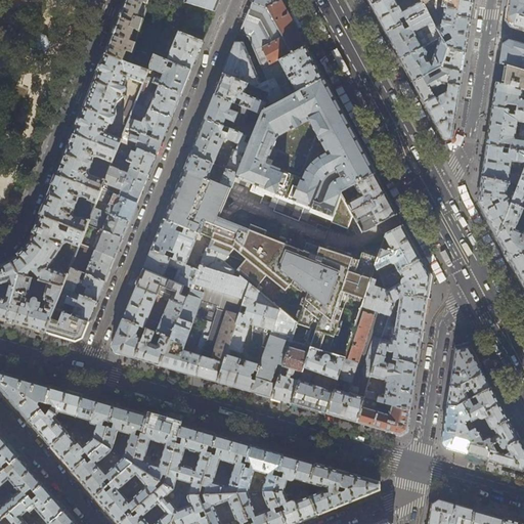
[(147,0),(126,0),(119,19),(105,54),(123,61),(127,51),(132,53),(147,0)]
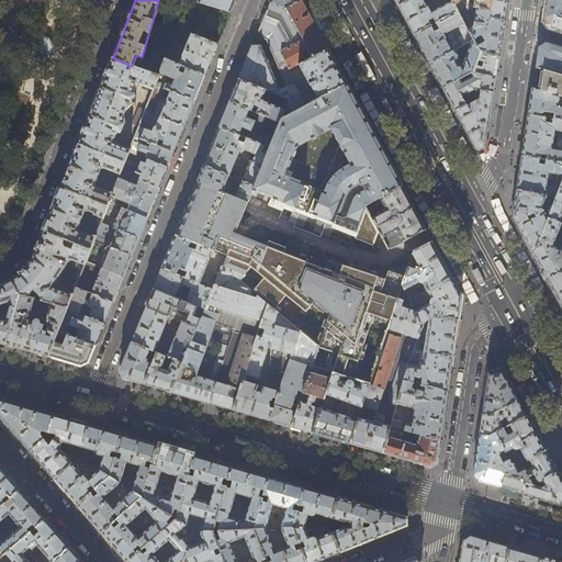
[(199,0),(198,3),(231,13),(235,0),(199,0)]
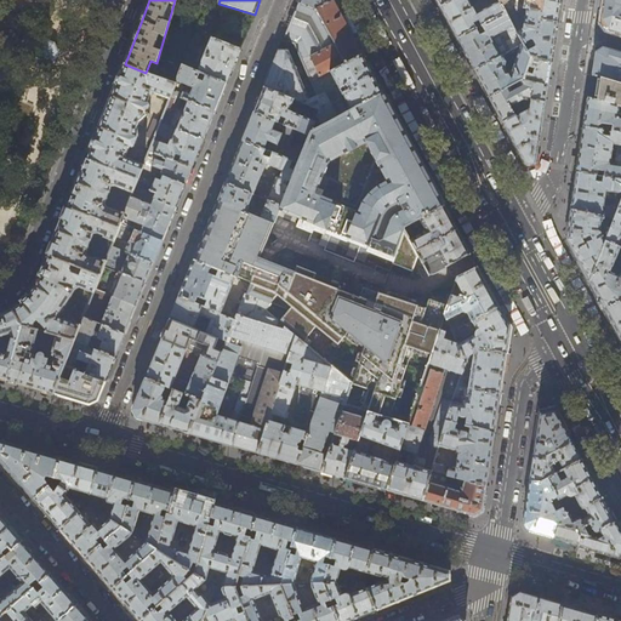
[(312,81),(363,55),(340,12),(332,0),(300,0),(296,9),(284,39),(295,44),(312,81)]
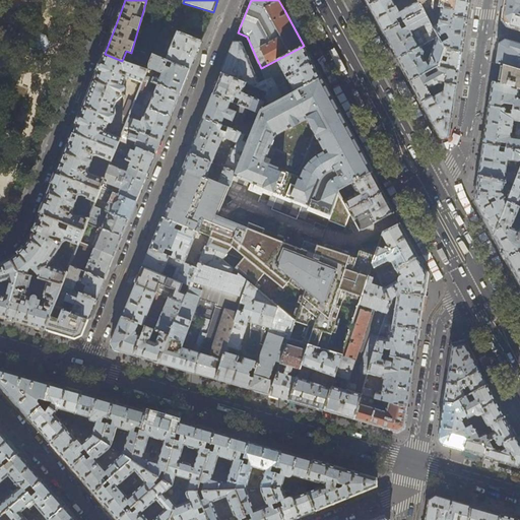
[(419,2),(417,0),(405,0),(407,1),(409,0),(412,0),(414,3),(399,11),(393,0),(380,0),(369,6),(383,33),(424,11),(419,2)]
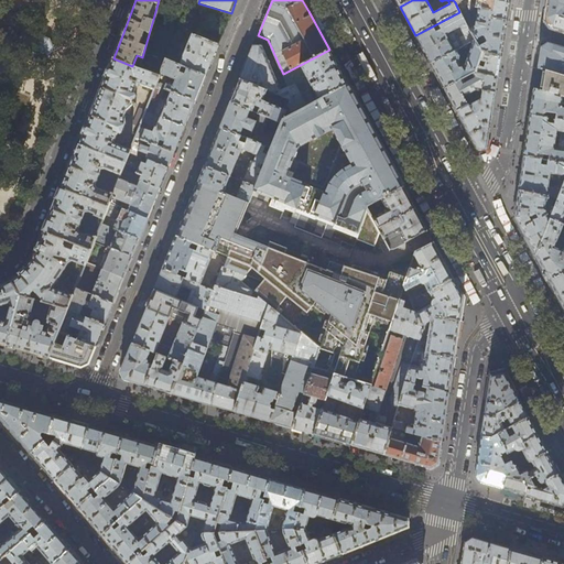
[(453,0),(455,2),(457,0),(478,0),(478,8),(490,10),(489,18),(507,18),(509,4),(509,0),(453,0)]
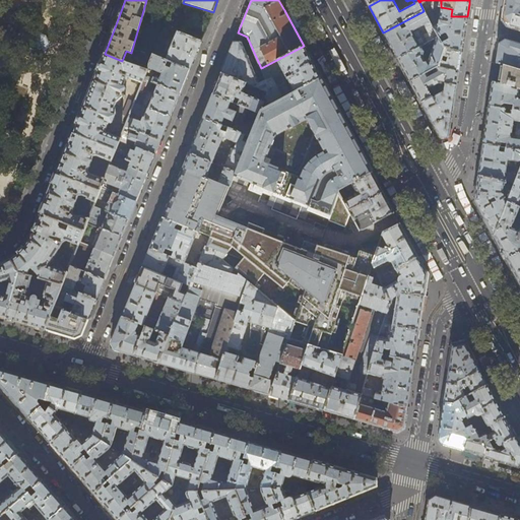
[(519,0),(505,0),(504,9),(502,19),(506,25),(519,29),(519,0)]
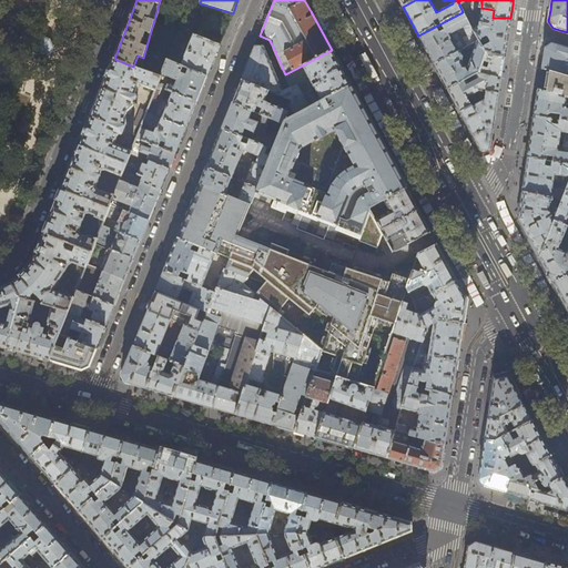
[(506,42),(510,18),(493,18),(494,10),(482,8),(478,27),(473,29),(478,41),(485,52),(486,52),(504,59),(506,42)]
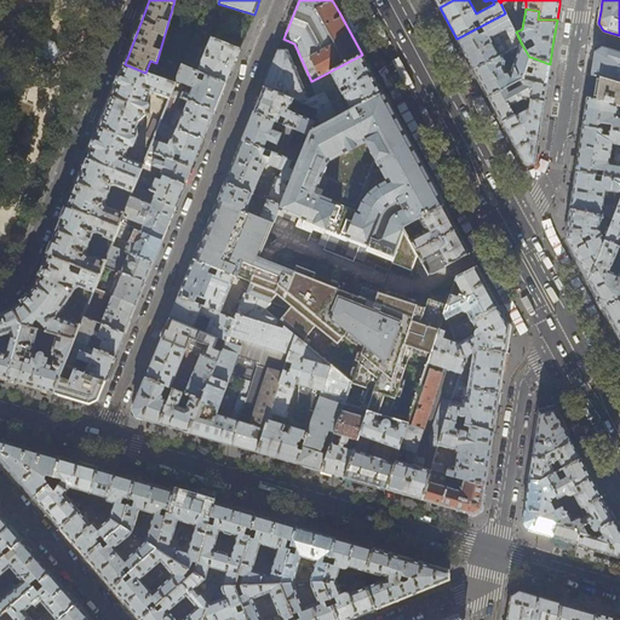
[(516,32),(505,13),(457,39),(465,53),(474,70),(505,53),(520,46),(522,45),(516,32)]
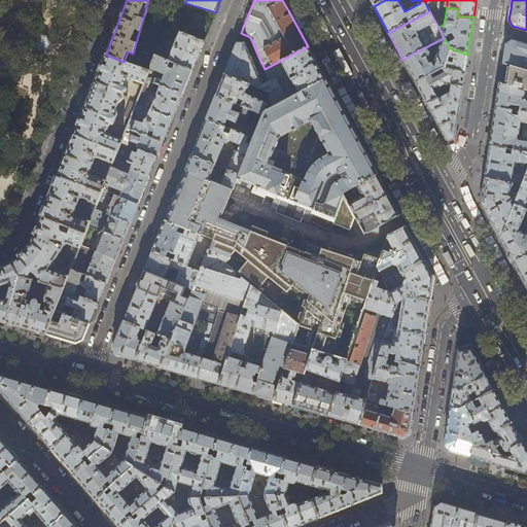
[(181,33),(167,28),(156,57),(163,59),(166,51),(163,49),(169,34),(172,35),(173,33),(178,35),(168,61),(192,71),(198,58),(204,42),(181,33)]
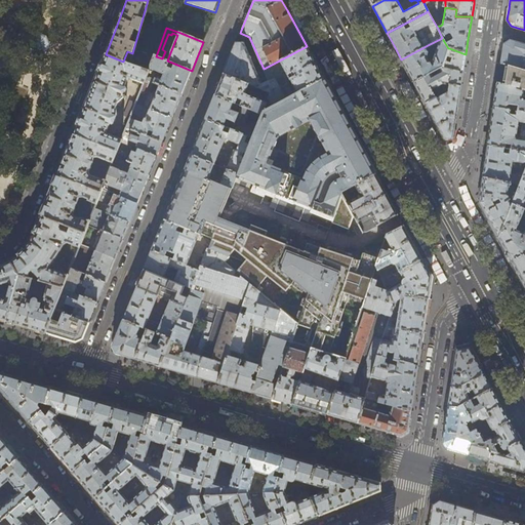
[(29,54),(37,57),(44,54),(47,46),(44,39),(36,35),(29,39),(25,47),(29,54)]
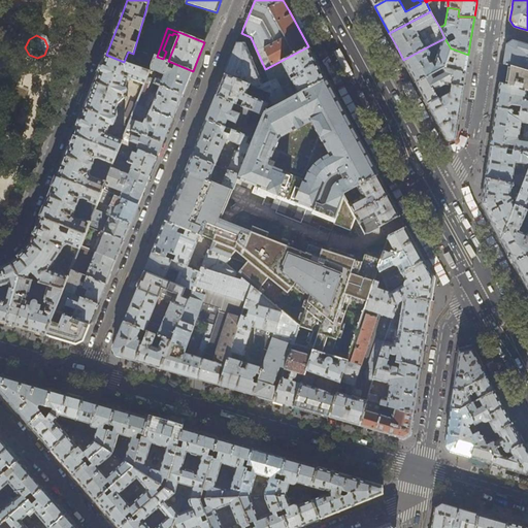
[(451,48),(444,38),(442,39),(435,62),(432,63),(429,58),(430,57),(430,53),(429,50),(431,48),(430,45),(403,60),(408,70),(417,84),(446,68),(448,62),(449,58),(452,48),(451,48)]
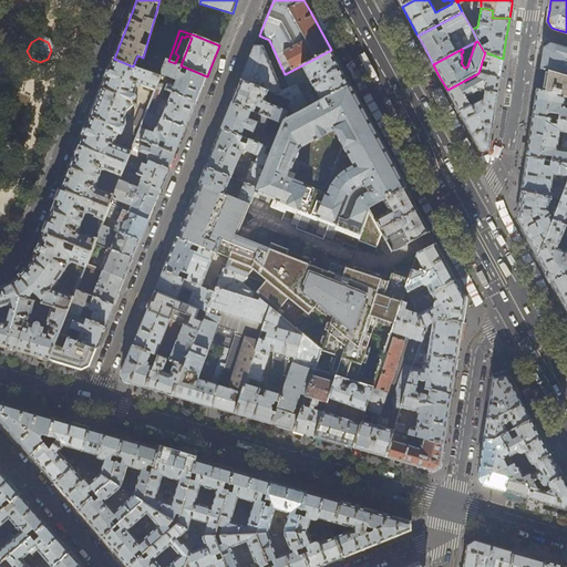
[(540,69),(548,71),(566,75),(566,48),(550,43),(544,48),(542,58),(540,69)]
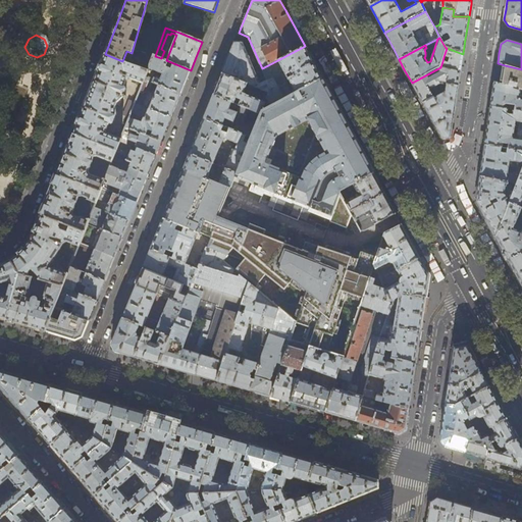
[(228,58),(222,73),(247,84),(253,86),(260,83),(243,42),(235,43),(228,58)]
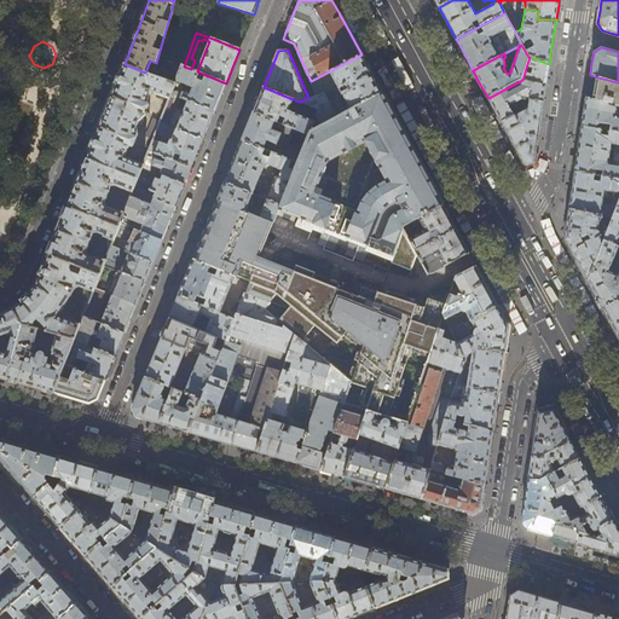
[(318,109),(314,120),(310,132),(382,93),(372,74),(362,55),(311,81),(316,94),(308,98),(300,102),(318,109)]
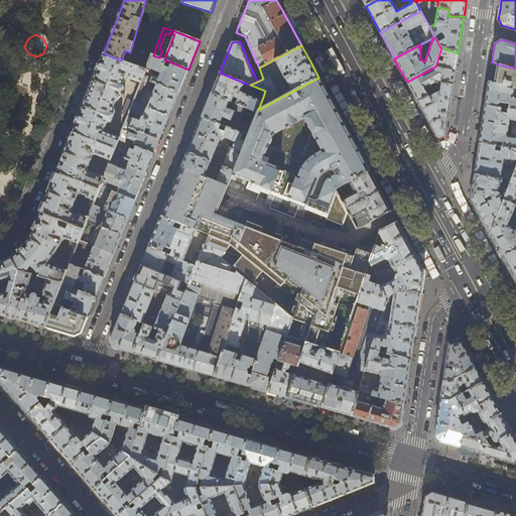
[(457,61),(458,53),(441,47),(438,56),(444,57),(443,62),(437,60),(435,67),(455,72),(457,61)]
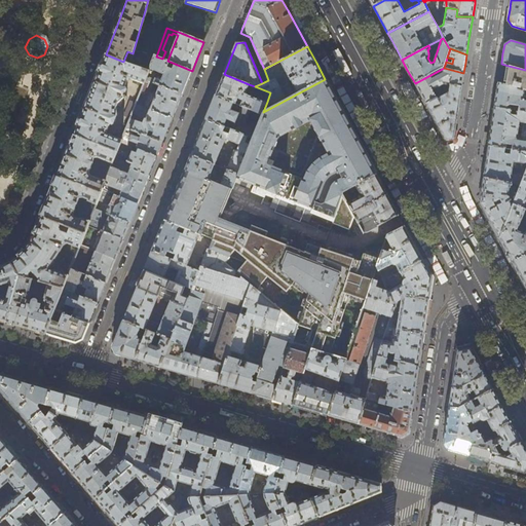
[(123,62),(106,54),(89,95),(74,136),(117,153),(121,143),(122,141),(107,134),(110,124),(112,125),(114,124),(118,115),(116,108),(118,106),(123,100),(127,89),(126,87),(125,87),(128,77),(145,84),(146,80),(147,77),(150,71),(123,62)]
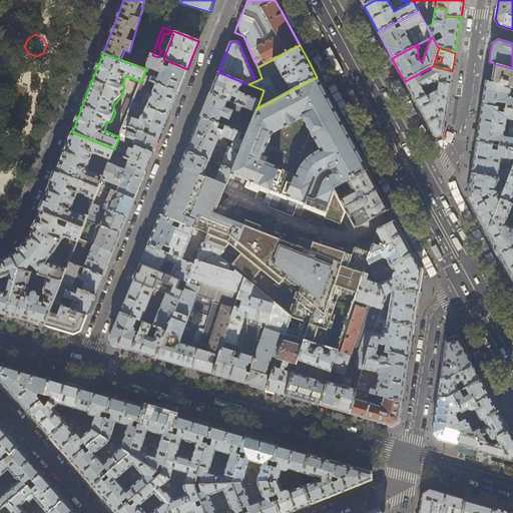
[(158,57),(152,55),(147,67),(159,72),(158,76),(154,75),(152,75),(151,79),(149,78),(149,77),(146,76),(145,76),(143,75),(142,78),(149,81),(155,84),(177,92),(181,82),(187,69),(163,59),(158,57)]
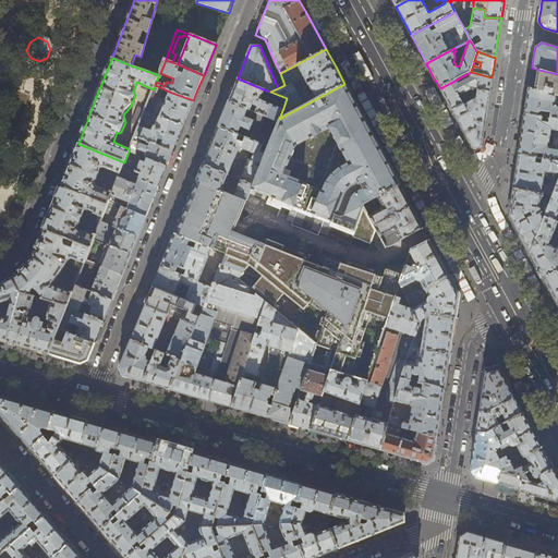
[(557,96),(557,74),(540,70),(537,83),(536,91),(557,96)]
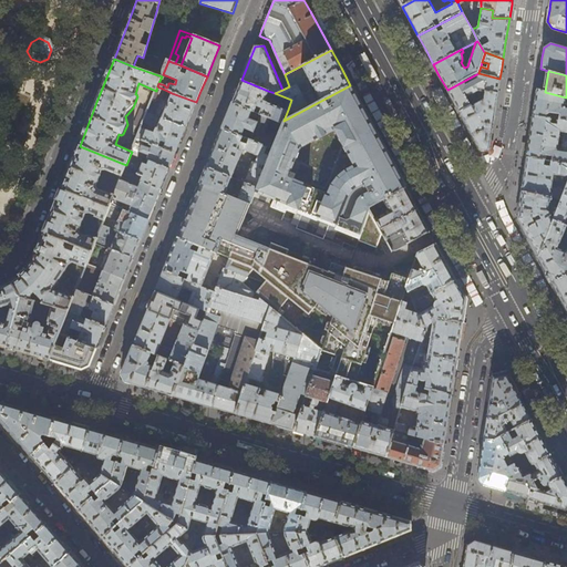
[(498,86),(500,79),(478,73),(447,90),(460,112),(471,106),(468,103),(470,102),(466,98),(478,91),(482,92),(482,94),(482,95),(485,93),(485,92),(497,94),(498,86)]
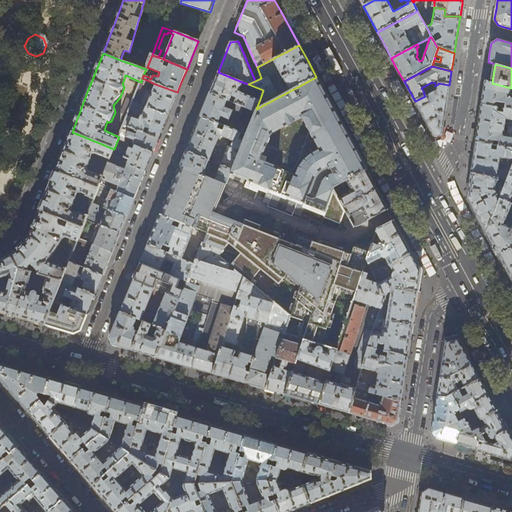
[(239,91),(242,82),(218,72),(213,83),(209,93),(229,101),(231,95),(236,97),(235,100),(232,99),(231,102),(244,107),(255,111),(256,109),(260,99),(239,91)]
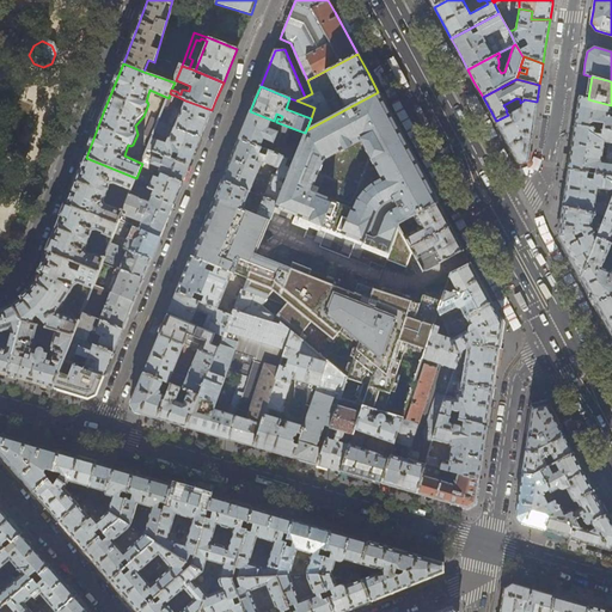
[(389,254),(386,259),(407,267),(412,252),(410,249),(403,237),(402,233),(397,226),(398,224),(438,202),(390,114),(378,92),(306,130),(305,133),(299,150),(294,160),(291,170),(277,202),(276,207),(295,214),(292,224),(307,231),(311,222),(389,254)]
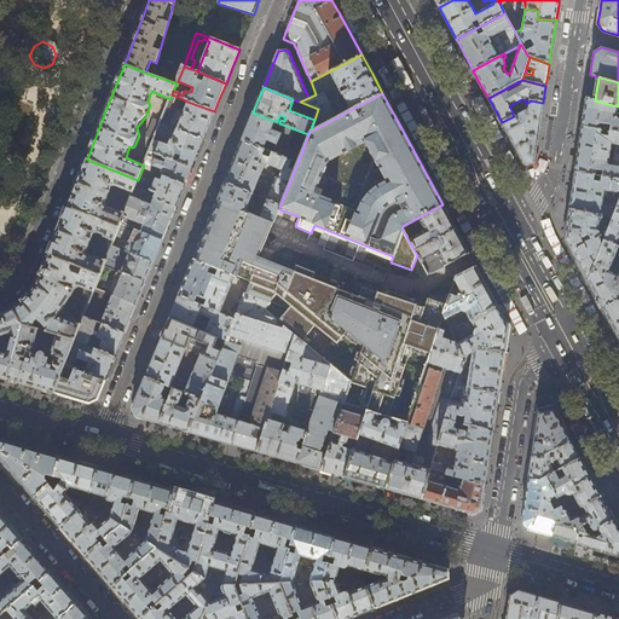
[(180,98),(172,94),(171,99),(161,122),(168,126),(180,98)]
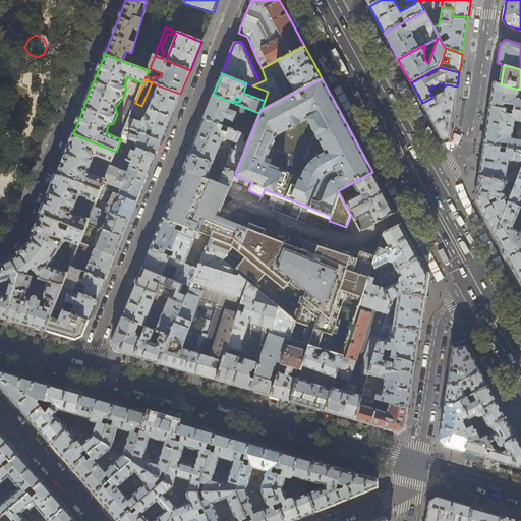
[(520,90),(501,84),(494,82),(491,98),(489,107),(520,111),(520,100),(518,100),(519,93),(520,93),(520,90)]
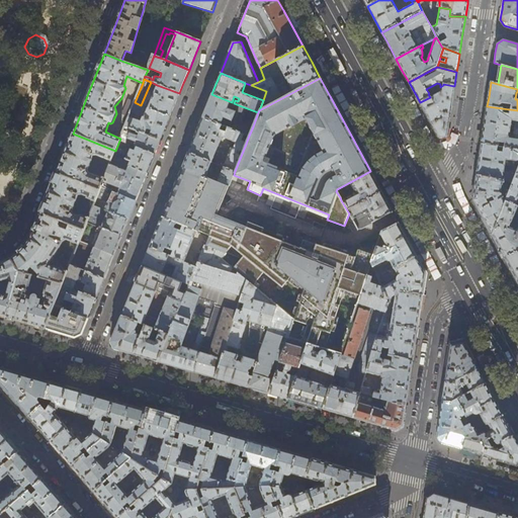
[(451,108),(454,86),(443,84),(443,85),(440,87),(429,93),(428,94),(430,97),(420,102),(429,119),(439,139),(446,138),(451,108)]
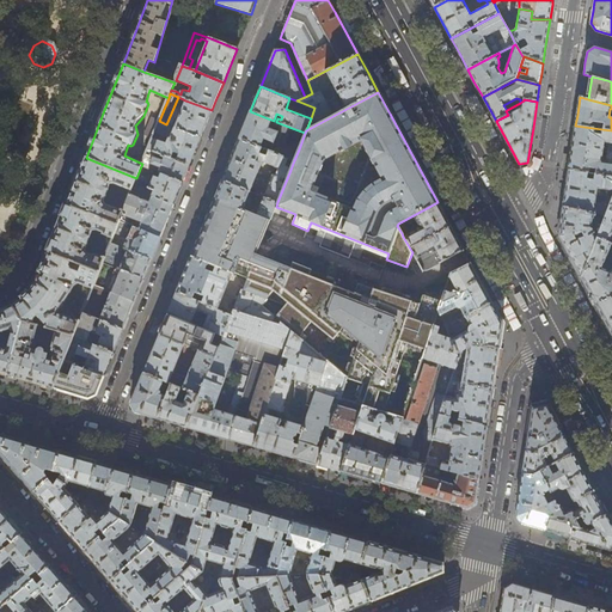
[(212,110),(185,101),(175,128),(201,138),(206,124),(212,110)]
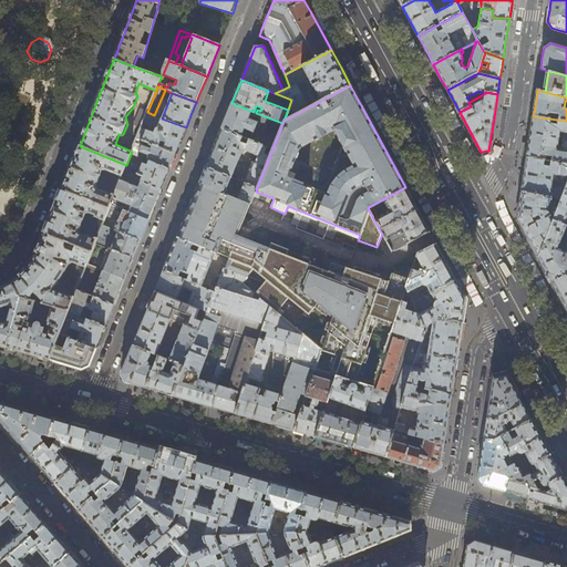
[(222,129),(241,136),(245,129),(253,132),(249,140),(265,146),(272,148),(277,138),(265,133),(270,119),(256,113),(254,112),(232,103),(227,115),(222,129)]
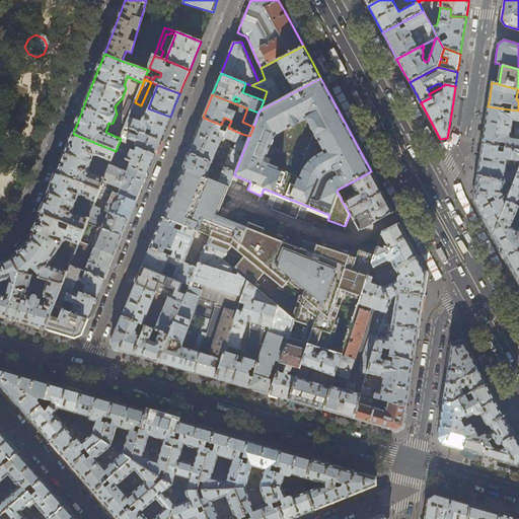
[(137,116),(141,105),(135,102),(131,113),(137,116)]
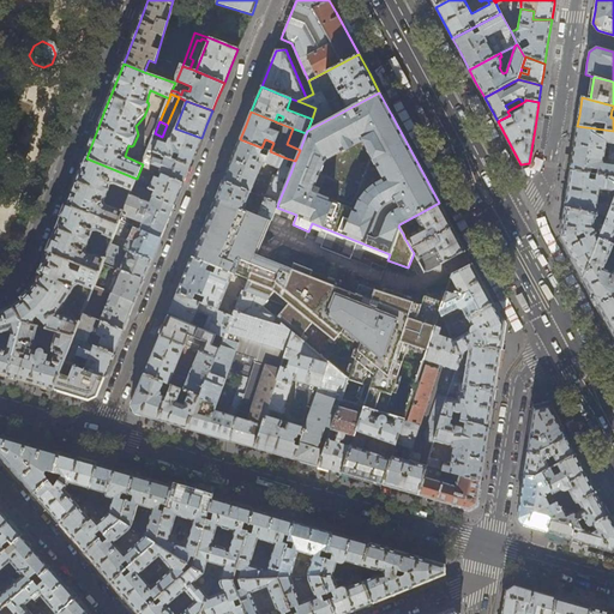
[(613,131),(577,126),(573,149),(570,172),(613,176),(613,131)]
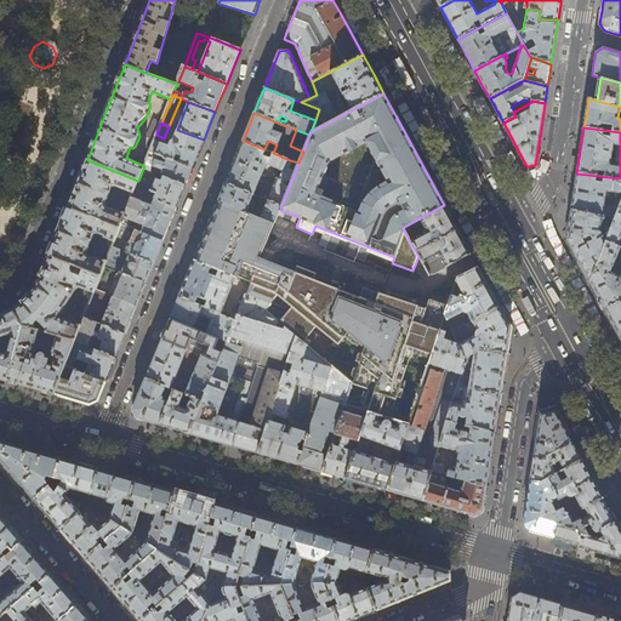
[(204,140),(177,130),(172,141),(171,140),(169,146),(155,140),(151,152),(174,160),(176,155),(181,157),(178,163),(192,169),(198,154),(204,140)]
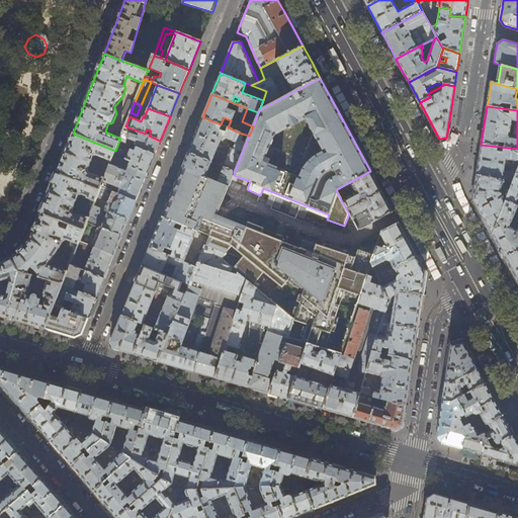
[(228,127),(221,124),(202,117),(195,135),(188,153),(211,162),(222,138),(224,138),(236,142),(235,146),(233,148),(232,148),(224,167),(235,171),(246,144),(240,141),(242,134),(228,127)]
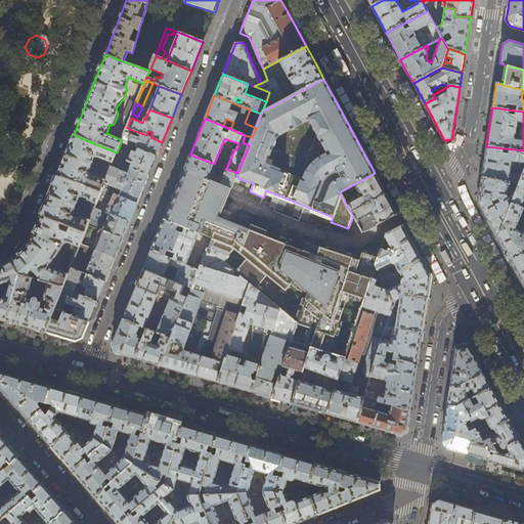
[(146,135),(127,128),(122,140),(121,142),(124,143),(137,148),(156,157),(159,148),(162,142),(150,137),(146,135)]
